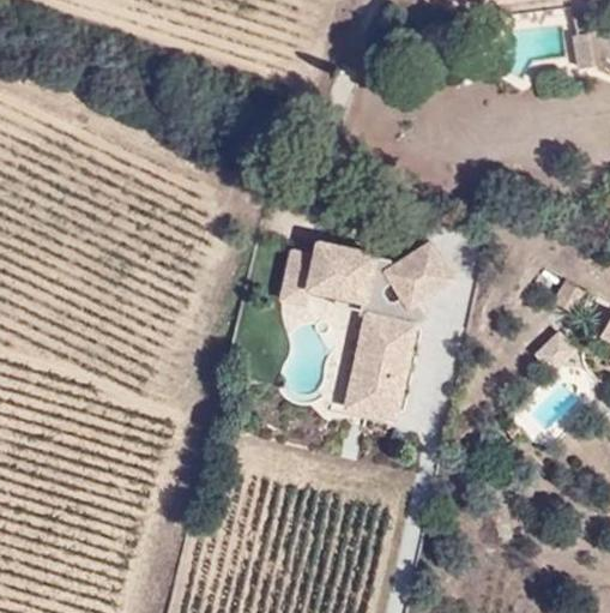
[(568,36),(572,70),(590,68),(587,35),(568,36)]
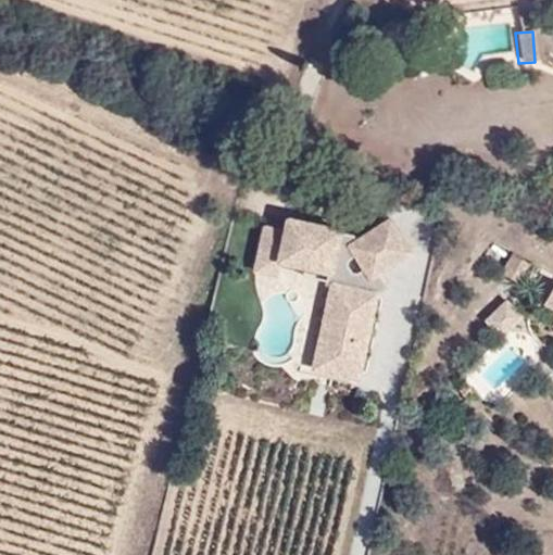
[(335,275),(341,228),(286,217),(284,228),(261,224),(251,270),(276,276),(278,264),(335,275)]
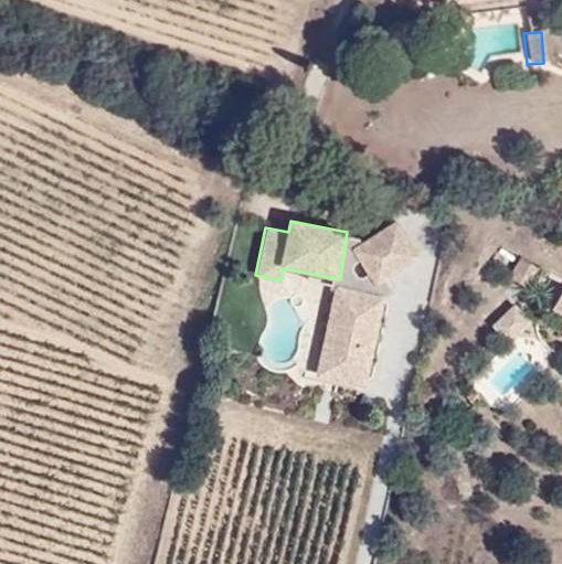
[(394,223),(352,249),(374,284),(416,257),(394,223)]
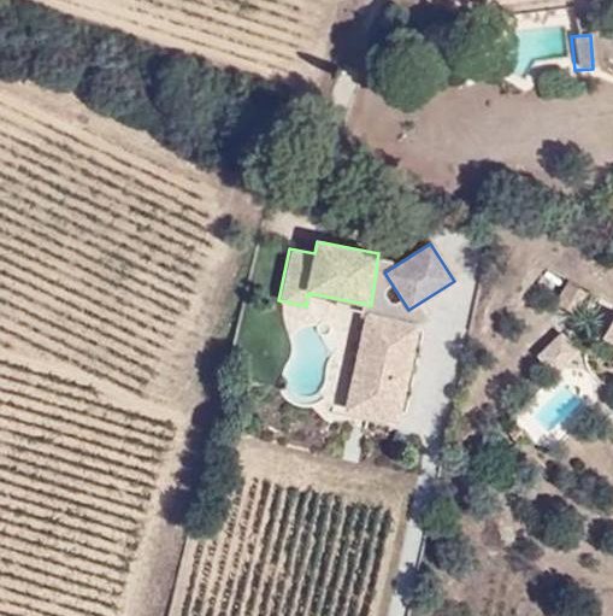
[(418,324),(365,314),(346,410),(399,421),(418,324)]
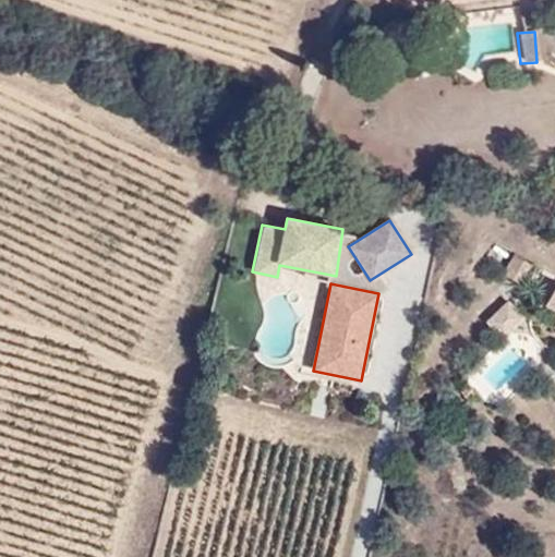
[(505,336),(518,311),(496,299),(483,324),(505,336)]
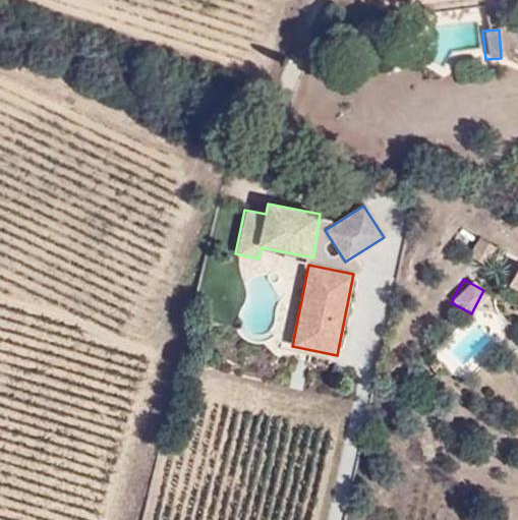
All buildings are outlined.
